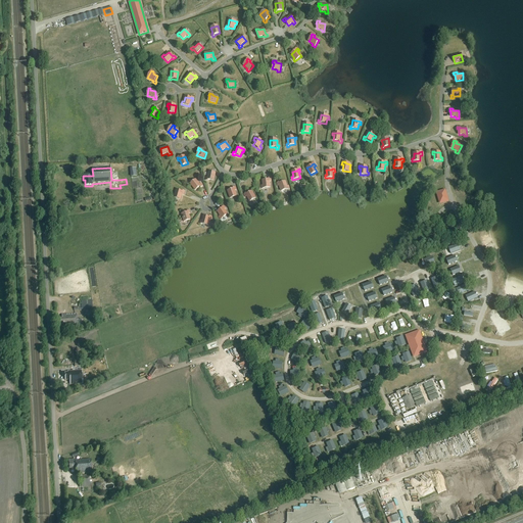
[(214,181),(216,174),(209,172),(207,178),(206,178),(205,181),(208,181),(208,180),(214,181)]
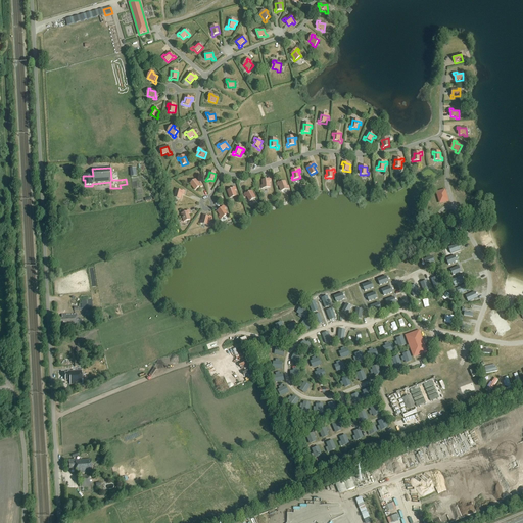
[(270,182),(271,182),(271,179),(268,179),(268,180),(263,181),(263,186),(262,186),(262,189),(270,188),(270,182)]
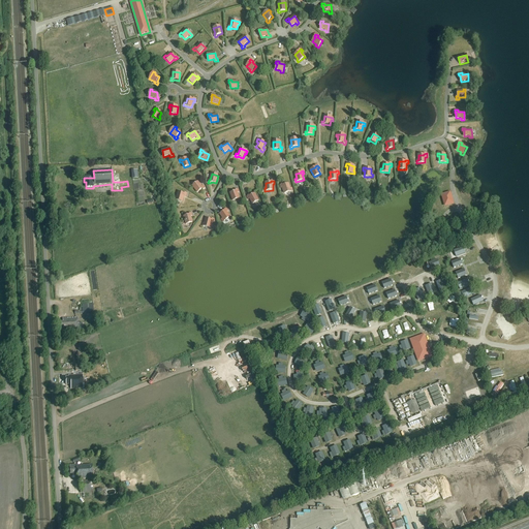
[(203,190),(205,188),(203,186),(201,187),(198,182),(192,186),(197,192),(203,189),(203,190)]
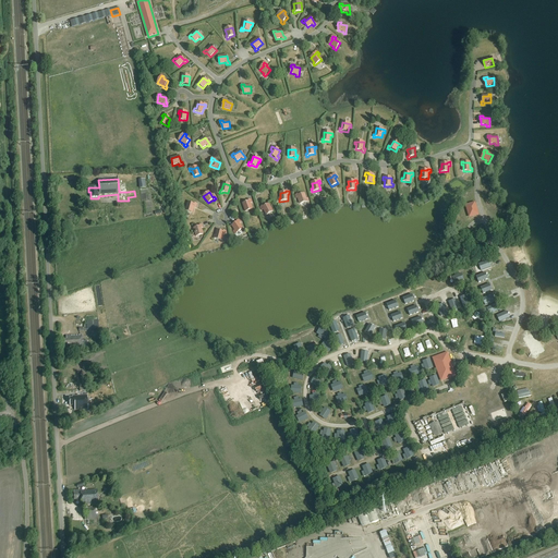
[(300,204),(308,202),(307,198),(306,199),(304,194),(299,196),(299,194),(295,195),(296,198),(299,198),(300,204)]
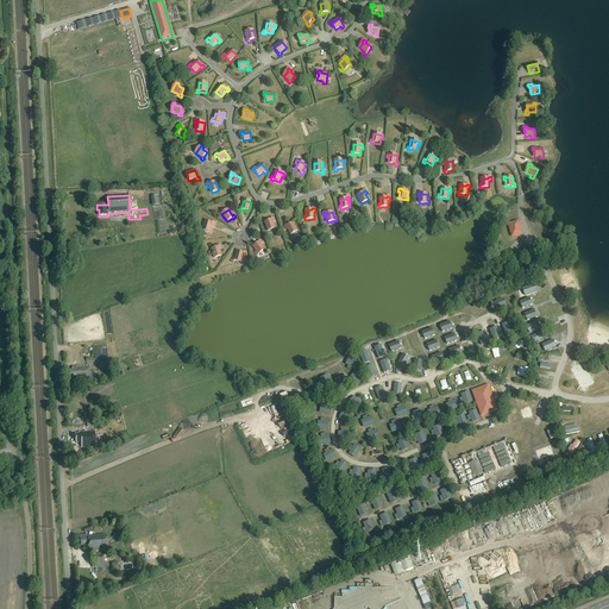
[(274,223),(275,221),(274,218),(271,219),(271,220),(265,223),(268,231),(276,228),(274,223)]
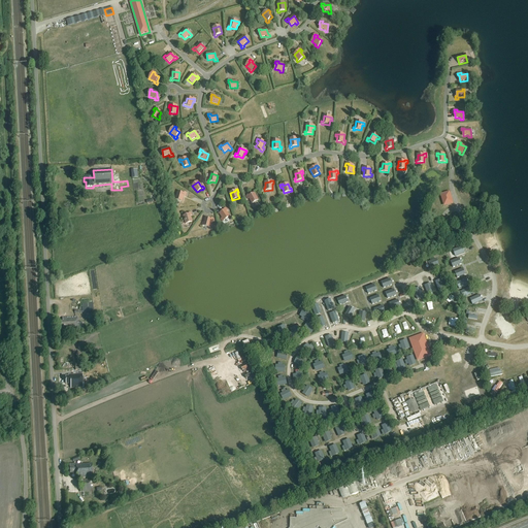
[(186,196),(187,193),(184,193),(184,194),(177,192),(176,197),(174,197),(174,199),(183,201),(184,196),(186,196)]
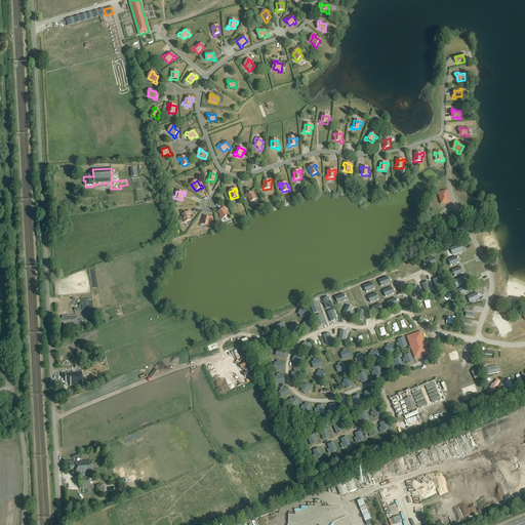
[(442,203),(449,201),(446,192),(440,194),(442,203)]
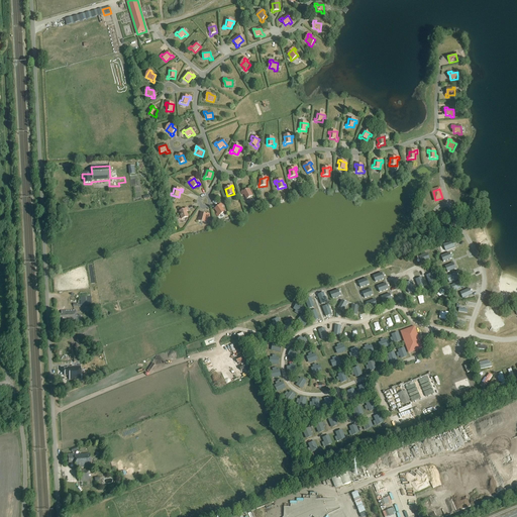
[(247,199),(252,196),(249,190),(244,192),(243,191),(241,192),(242,195),(244,194),(247,199)]
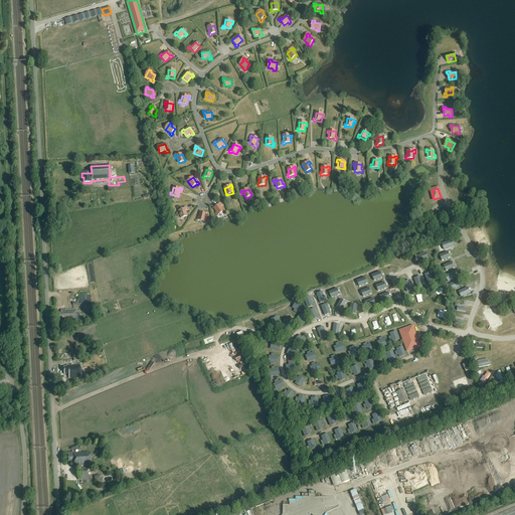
[(217,216),(224,211),(220,206),(222,205),(220,203),(218,204),(219,205),(214,208),(217,213),(215,214),(217,216)]
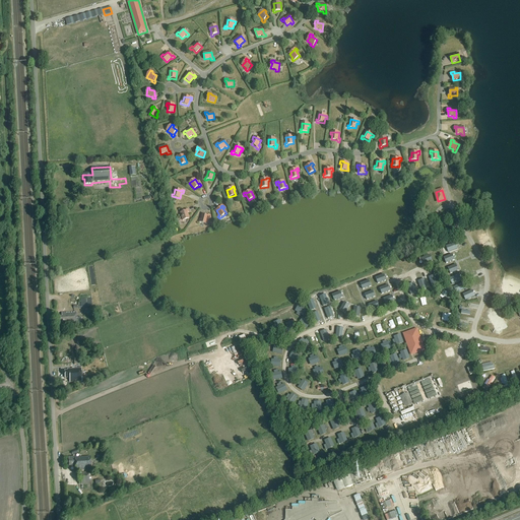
[(188,213),(189,212),(188,209),(186,210),(186,211),(181,213),(183,220),(189,218),(188,213)]
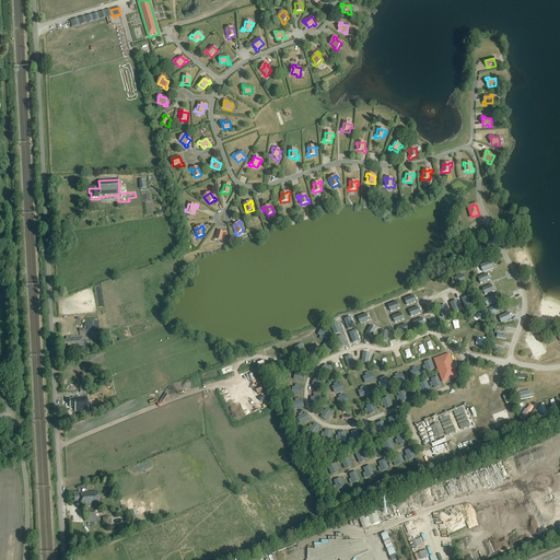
[(226,235),(226,232),(224,232),(224,233),(218,232),(217,236),(214,236),(214,240),(222,242),(224,235),(226,235)]
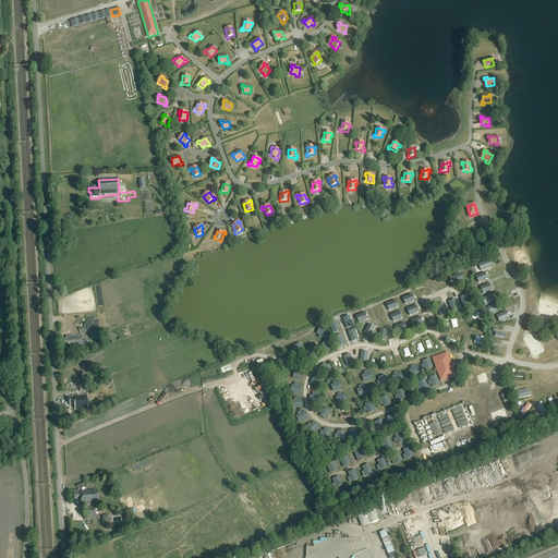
[(488,258),(472,266),(476,273),(493,267),(488,258)]
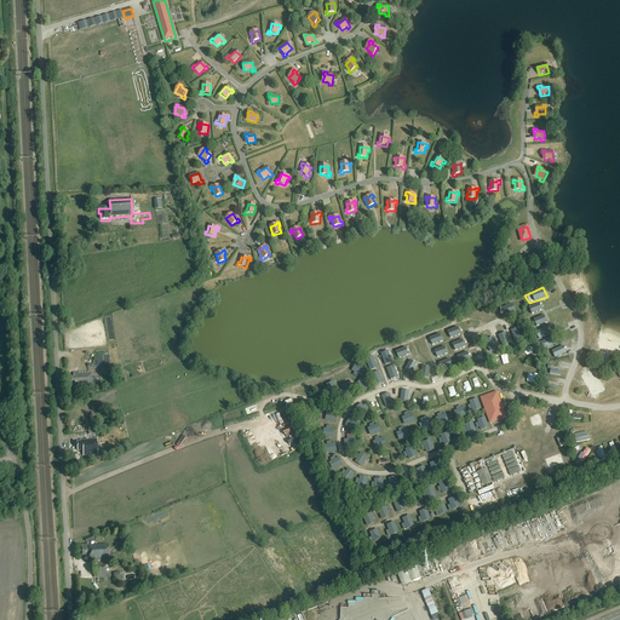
[(518,321),(507,325),(511,334),(529,337),(524,321),(518,321)]
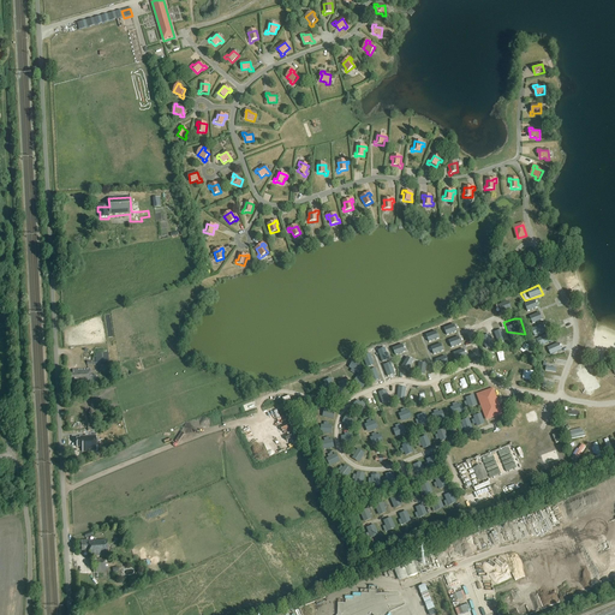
[(503,322),(490,327),(499,350),(508,344),(509,340),(507,332),(503,322)]
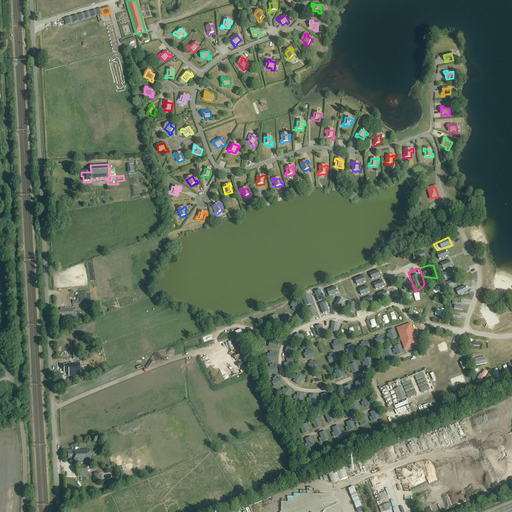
[(455,268),(440,272),(444,282),(458,276),(455,268)]
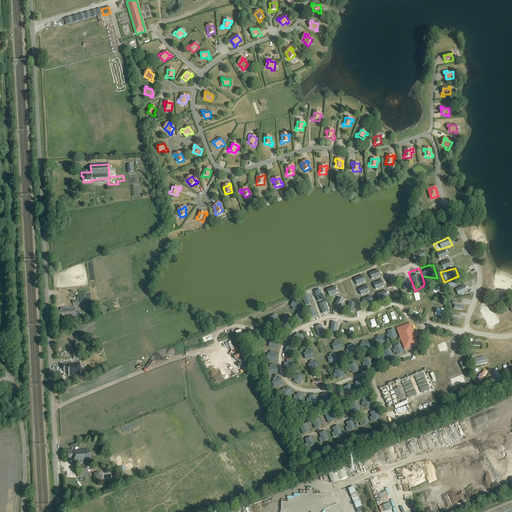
[(408,272),(395,278),(401,298),(415,291),(408,272)]
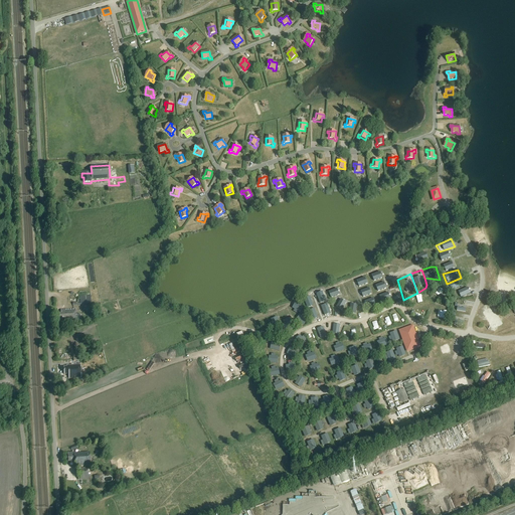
[(462,282),(449,288),(454,295),(465,288),(462,282)]
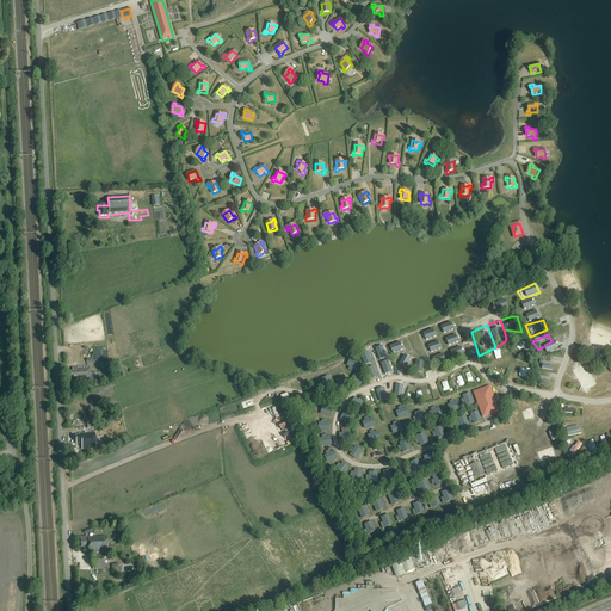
[(525,338),(512,345),(517,353),(529,350),(525,338)]
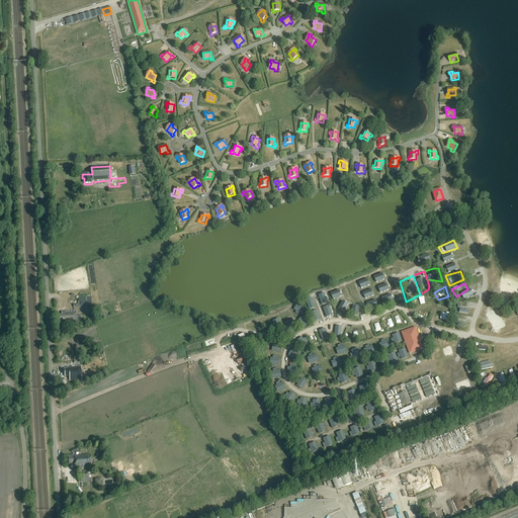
[(470,289),(468,298),(477,298),(478,288),(470,289)]
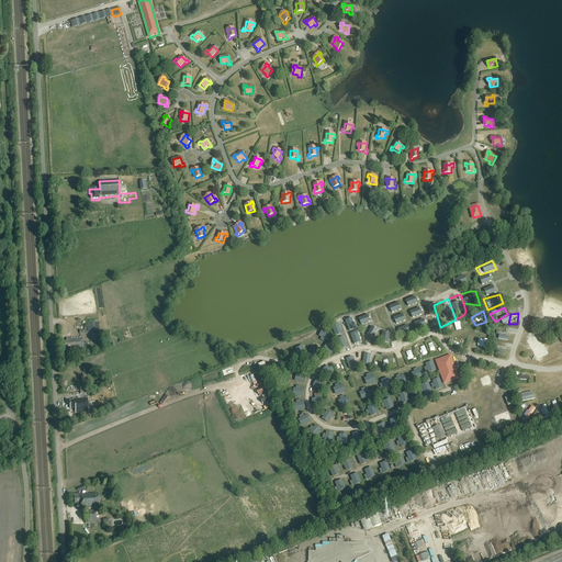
[(367,315),(344,322),(349,336),(371,328),(370,325),(367,315)]
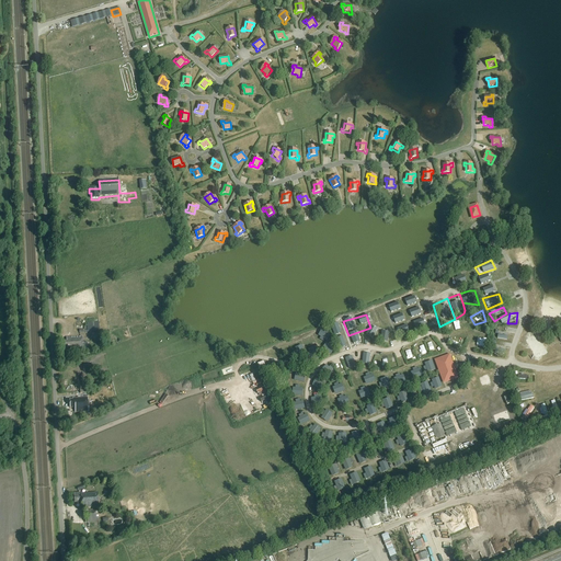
[(343,321),(327,327),(332,342),(348,335),(343,321)]
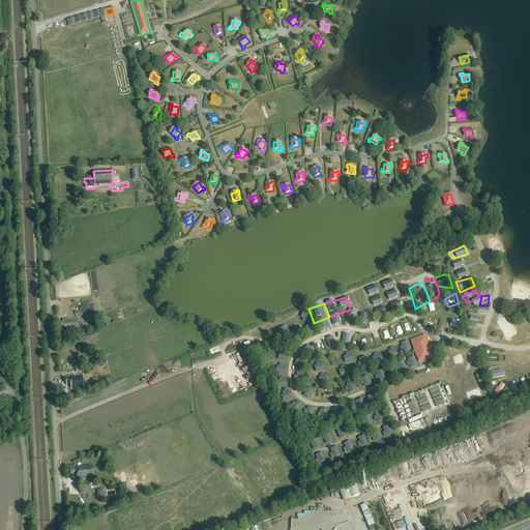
[(80,312),(75,312),(75,315),(93,314),(93,304),(82,305),(82,308),(80,308),(80,310),(80,312)]
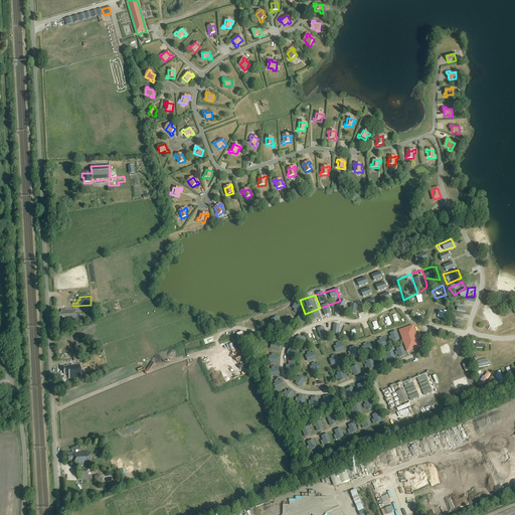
[(436,302),(436,309),(449,310),(451,300),(436,302)]
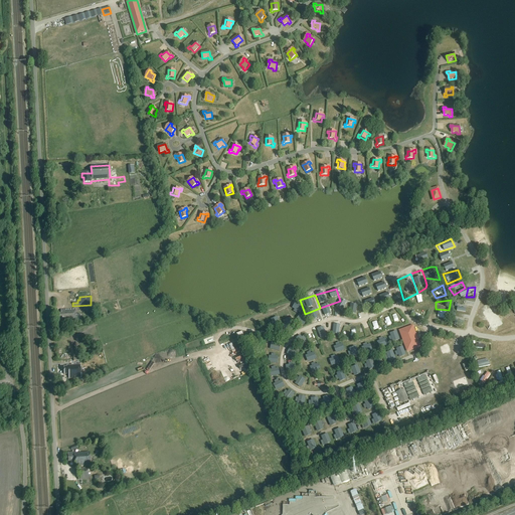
[(340,301),(320,308),(325,320),(342,314),(341,307),(340,301)]
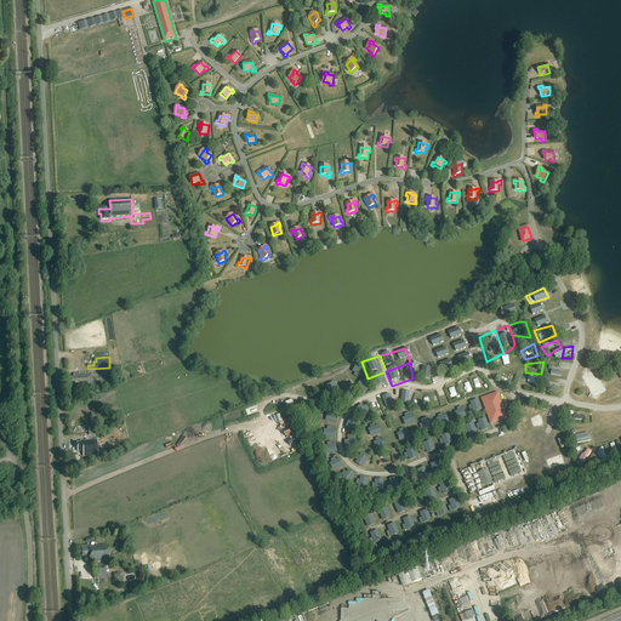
[(507,369),(499,381),(512,387),(517,372),(507,369)]
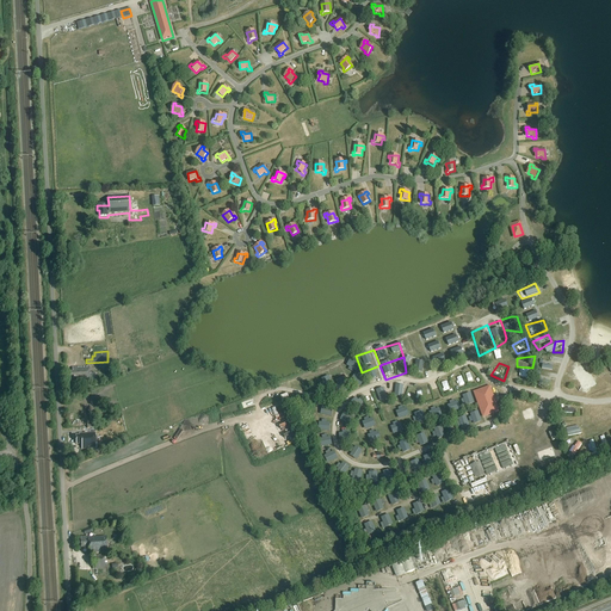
[(380,365),(362,372),(368,387),(386,380),(380,365)]
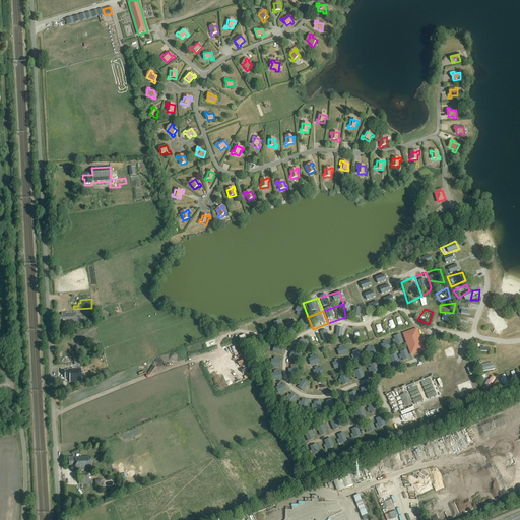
[(440,312),(438,324),(451,327),(453,313),(440,312)]
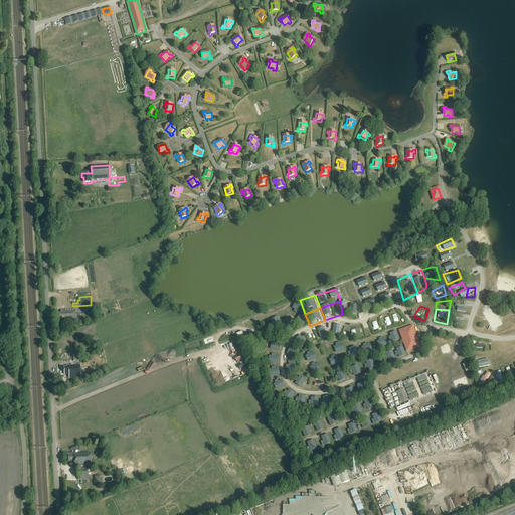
[(79,315),(75,315),(75,310),(60,311),(60,314),(58,314),(59,322),(67,322),(75,322),(75,320),(79,320),(79,315)]
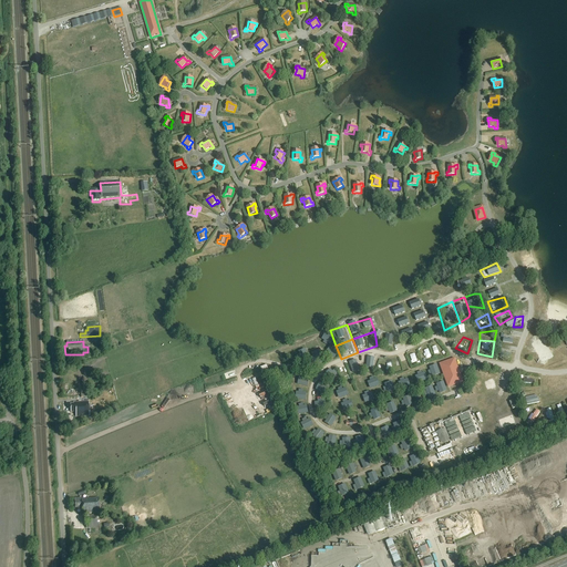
[(326,352),(332,358),(337,352),(330,347),(326,352)]
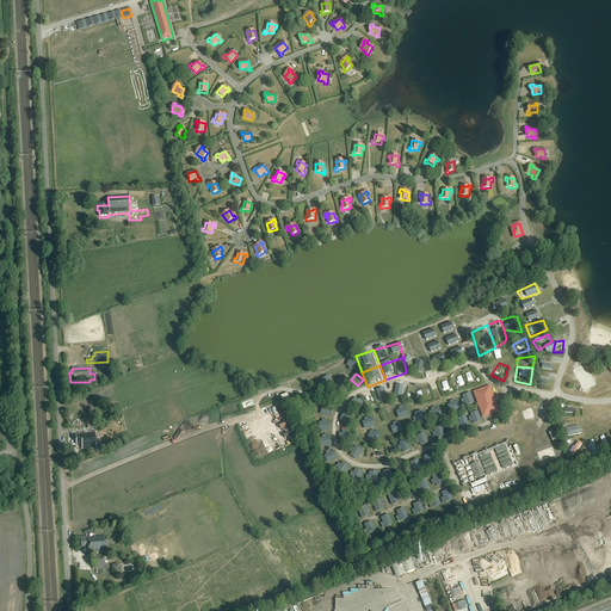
[(340,388),(346,386),(344,378),(337,381),(340,388)]
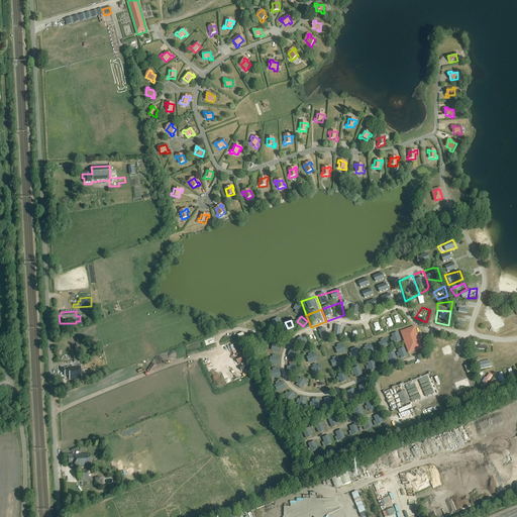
[(413,330),(404,333),(410,350),(420,347),(413,330)]
